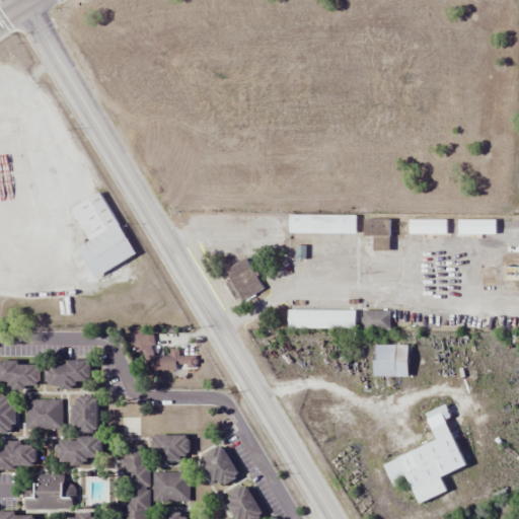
[(93,277),(135,255),(101,192),(70,208),(88,241),(77,246),(93,277)]
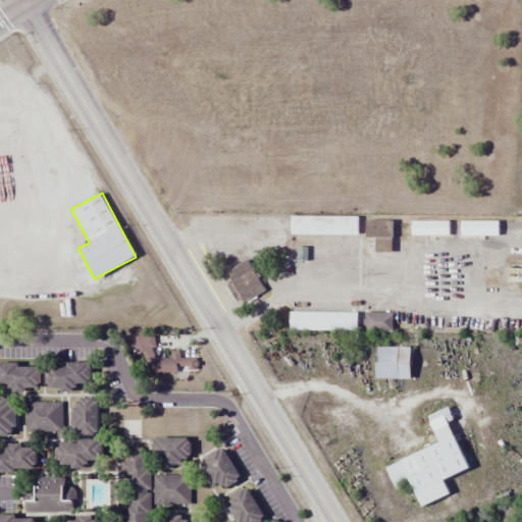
[(291,214),(291,235),(358,235),(358,214),(291,214)]
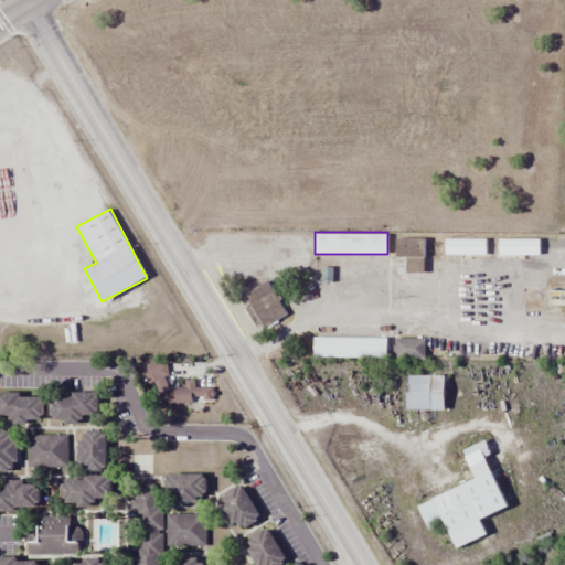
[(425,237),(395,237),(395,257),(405,257),(405,273),(425,273),(425,237)]
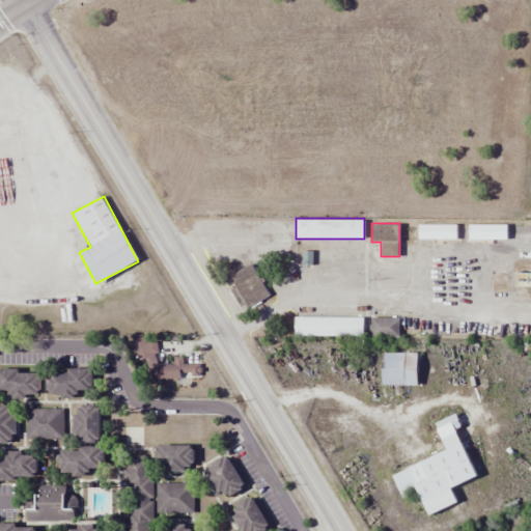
[(269,294),(250,263),(228,277),(248,307),(269,294)]
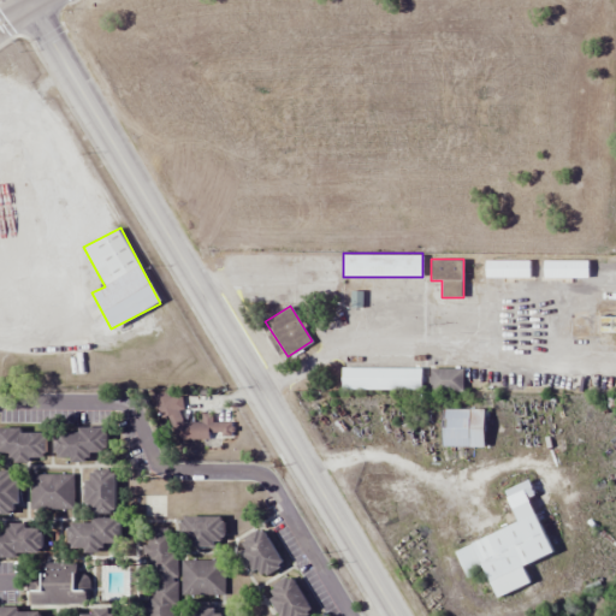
[(422,390),(422,367),(342,367),(342,390),(422,390)]
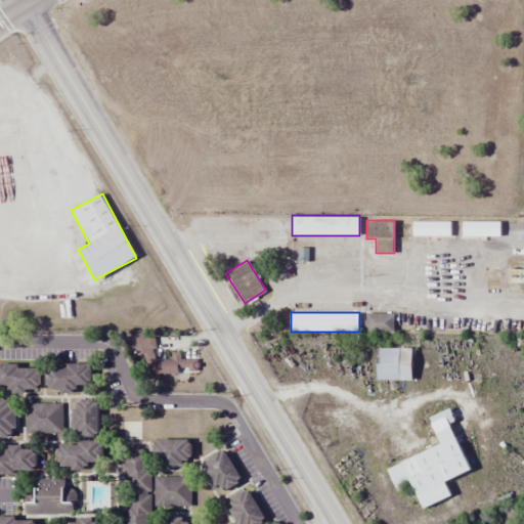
[(365,333),(394,333),(394,313),(365,313),(365,333)]
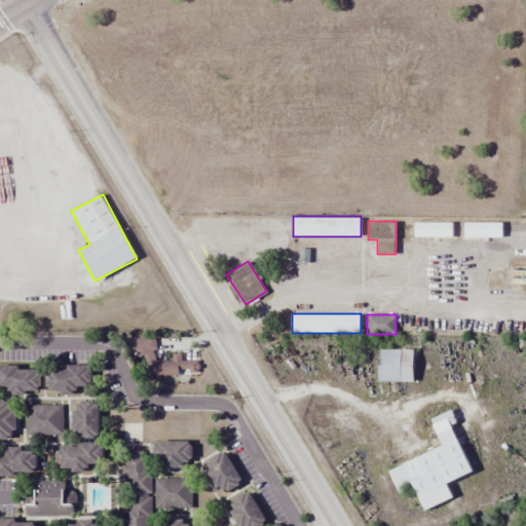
[(147,374),(198,374),(198,360),(182,360),(181,354),(173,354),(173,360),(154,360),(154,342),(136,342),(136,362),(147,362),(147,374)]
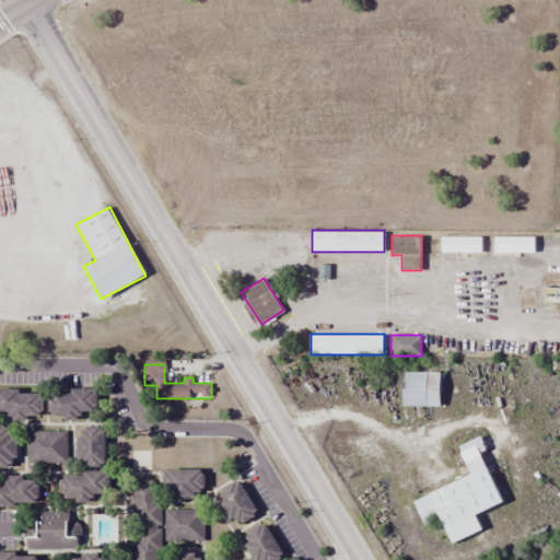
[(401,405),(441,405),(441,372),(401,372),(401,405)]
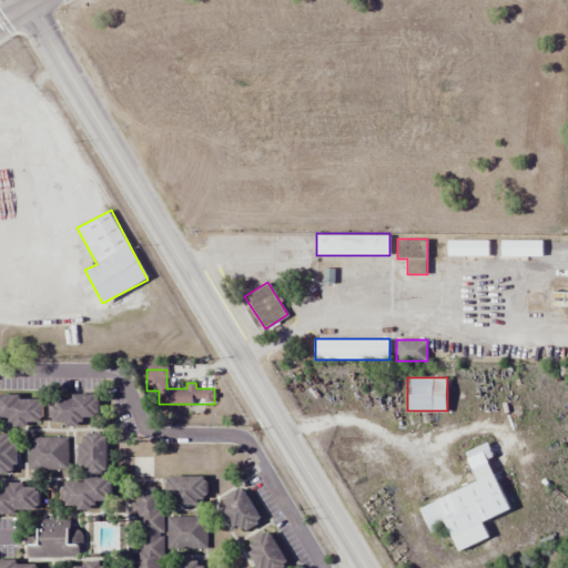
[(12,424),(41,424),(41,396),(0,395),(0,417),(12,417),(12,424)]
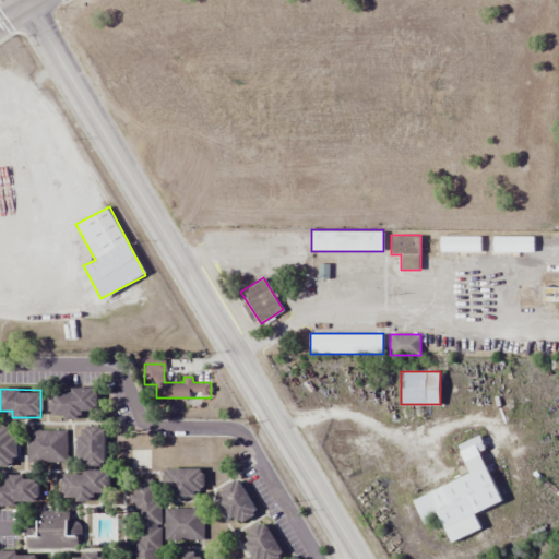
[(95,389),(50,390),(50,416),(81,416),(81,409),(96,409),(95,389)]
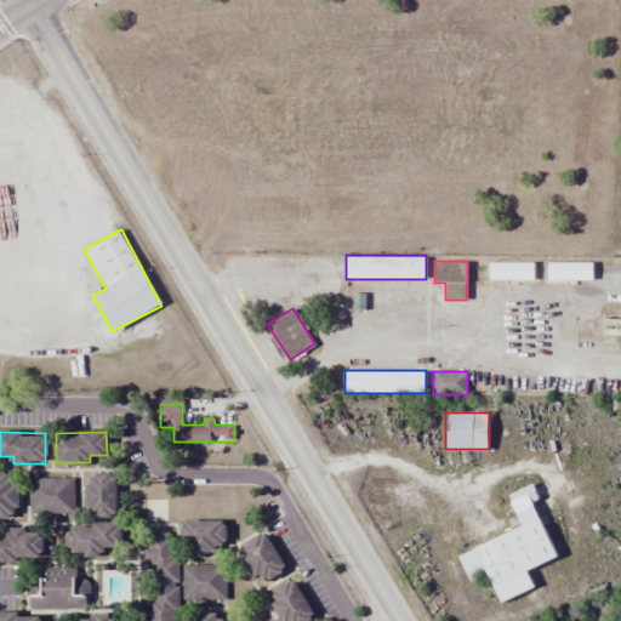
[(117,473),(86,473),(86,516),(117,516),(117,473)]
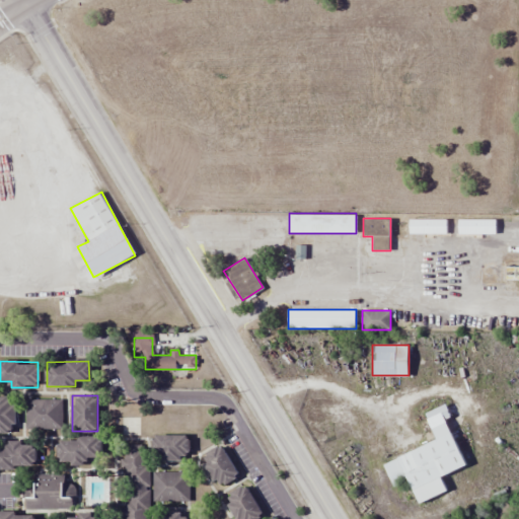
[(0,432),(15,432),(15,396),(0,396),(0,432)]
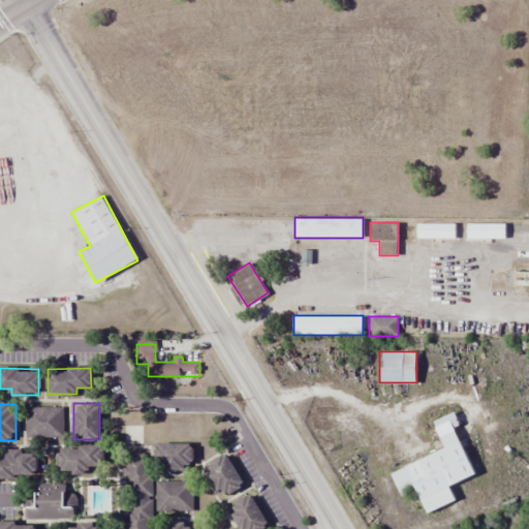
[(26,437),(62,437),(62,406),(26,406),(26,437)]
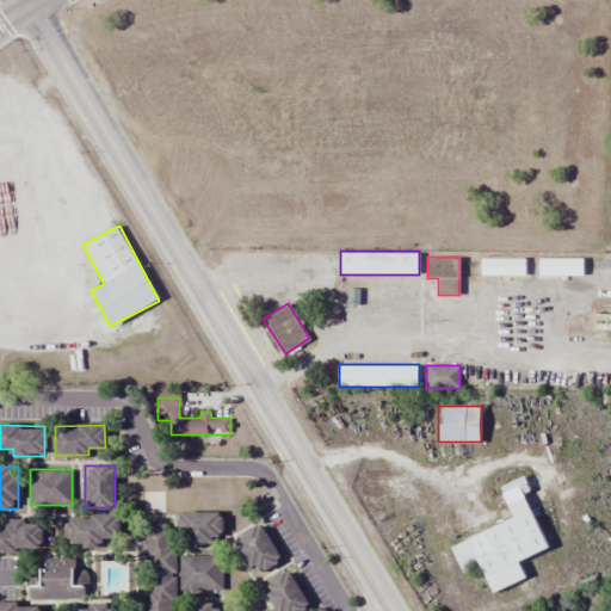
[(548,549),(526,493),(531,492),(525,476),(501,485),(514,519),(450,544),(461,572),(481,565),(493,592),(526,579),(519,560),(548,549)]
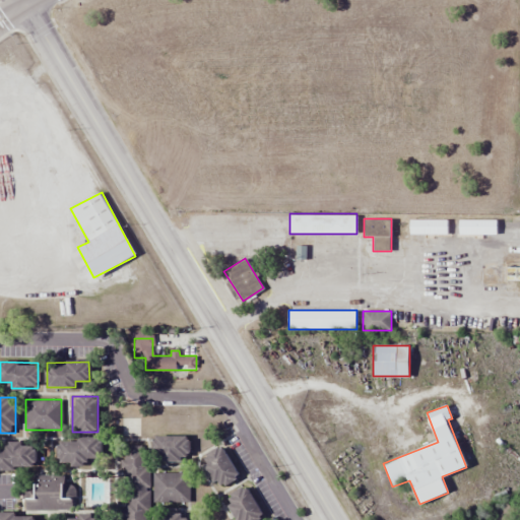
[(153,459),(188,459),(188,436),(153,436),(153,459)]
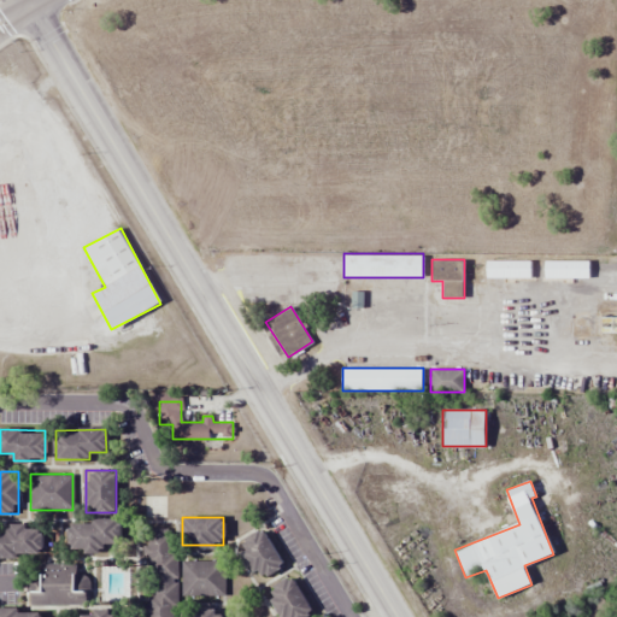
[(119,544),(119,521),(69,519),(69,551),(104,551),(104,544),(119,544)]
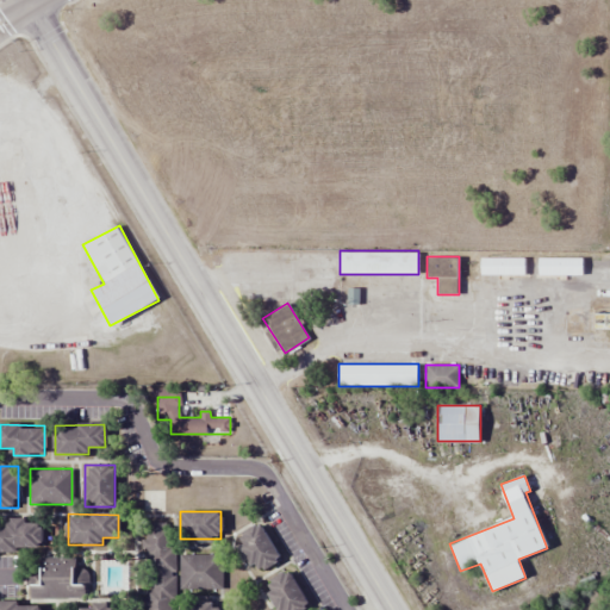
[(6,528),(0,528),(0,552),(41,552),(42,520),(6,520),(6,528)]
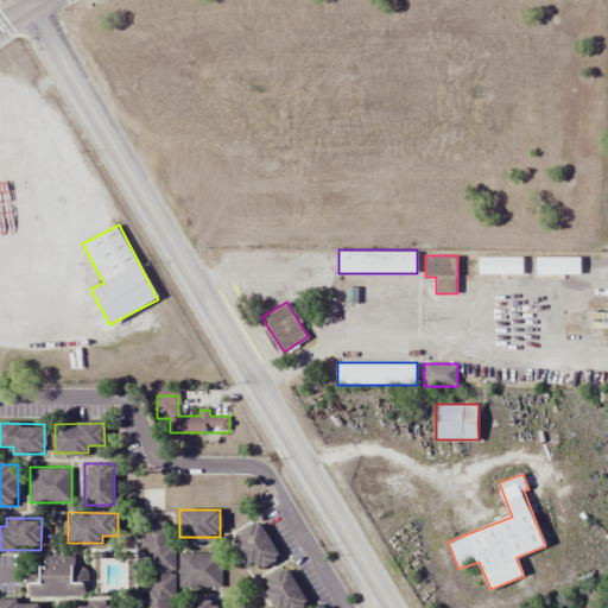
[(172,607),(175,521),(144,521),(144,557),(147,557),(146,607),(172,607)]
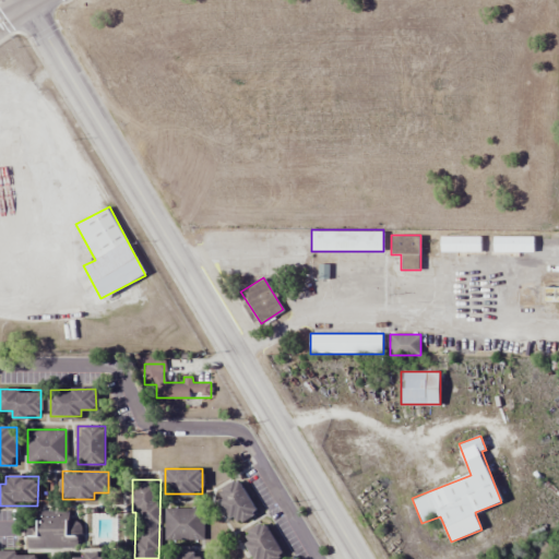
[(233,524),(256,513),(240,479),(217,489),(233,524)]
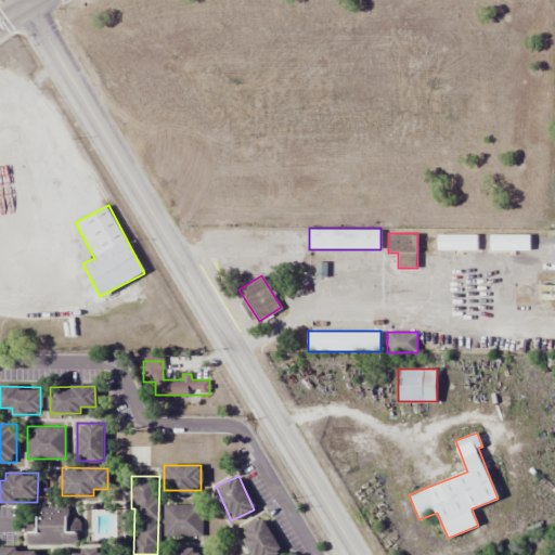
[(202,537),(202,504),(164,504),(164,536),(202,537)]
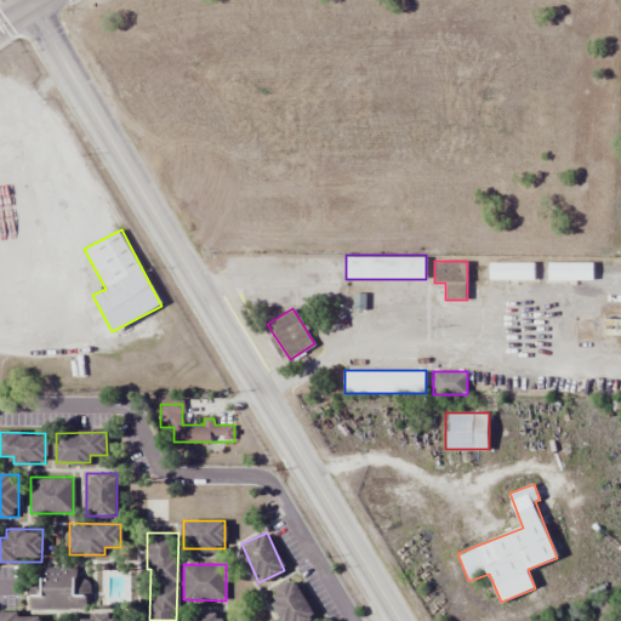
[(87,593),(77,592),(77,568),(39,568),(39,576),(27,576),(27,608),(87,609),(87,593)]
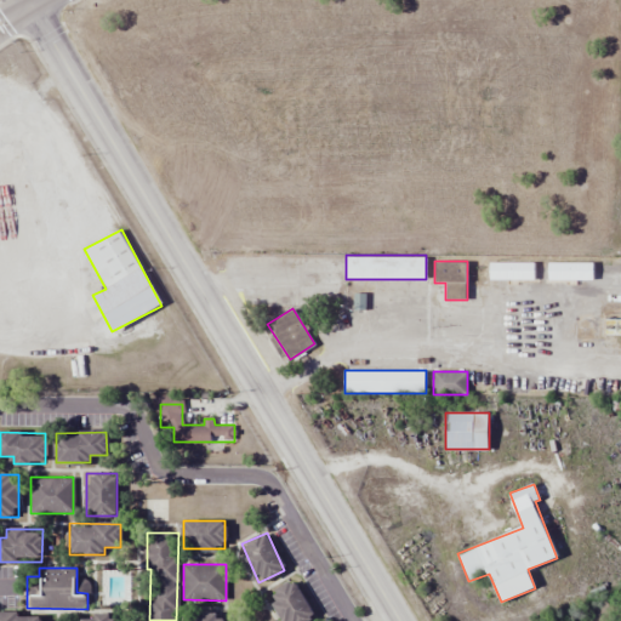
[(303,620),(313,615),(292,581),(269,596),(284,620),(303,620)]
